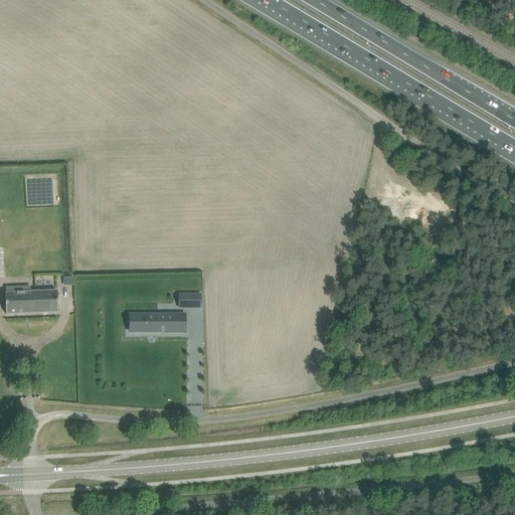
[(73,277),(65,277),(65,285),(73,285),(73,277)]
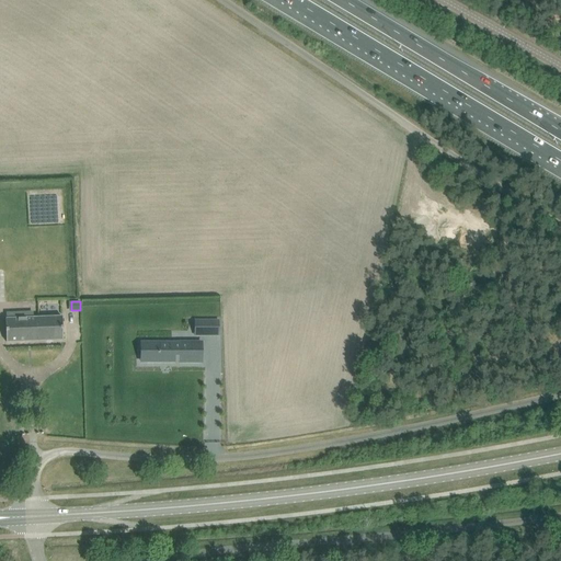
[(27,318),(27,312),(16,313),(16,319),(6,319),(7,342),(64,340),(63,317),(27,318)]
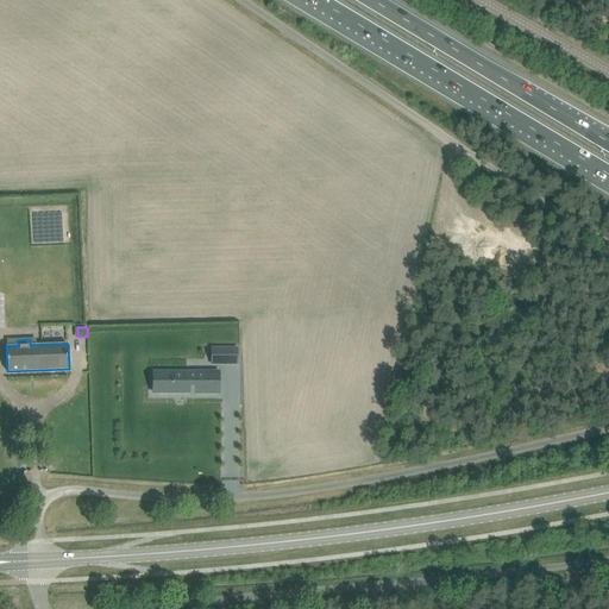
[(237,347),(215,347),(215,364),(237,364),(237,347)]
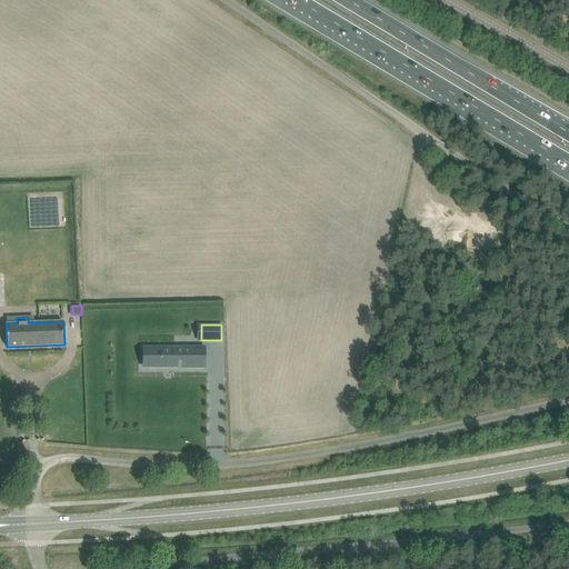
[(181,347),(150,347),(150,367),(162,367),(173,367),(178,367),(178,365),(181,365),(181,368),(203,368),(203,347),(181,347)]
